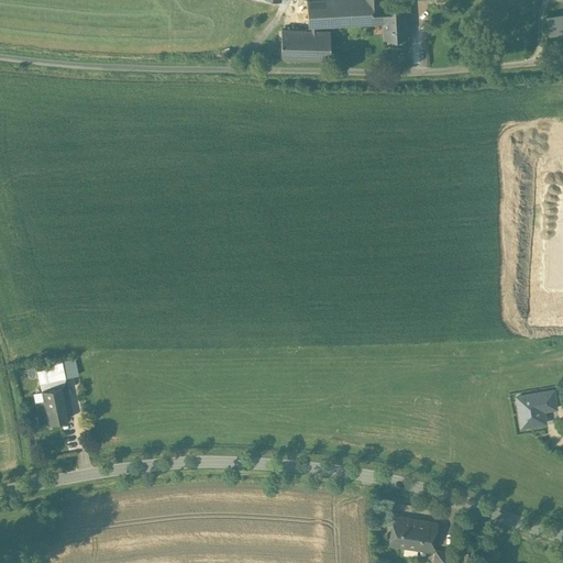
[(306,0),(308,24),(383,20),(383,7),(384,7),(383,0),(306,0)]
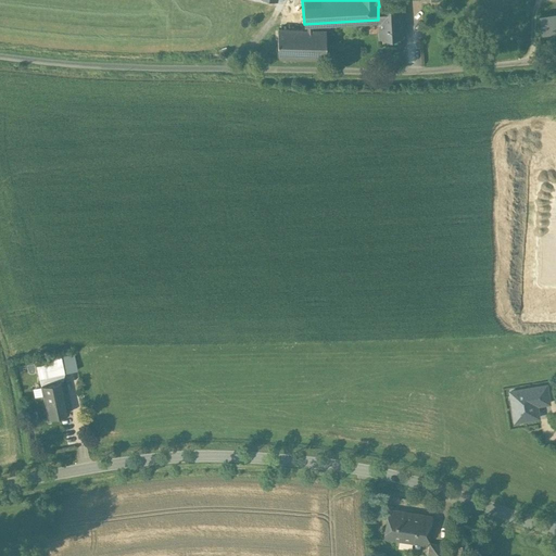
[(379,7),(378,7),(378,20),(379,36),(402,35),(400,5),(379,7)]
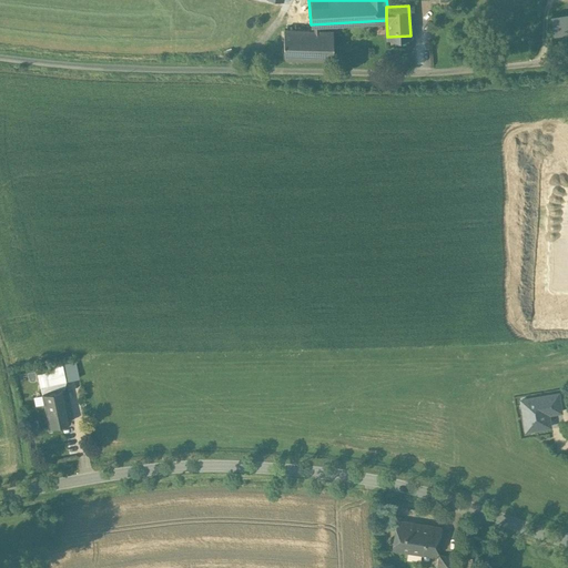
[(567,13),(551,16),(555,34),(567,32),(567,13)]
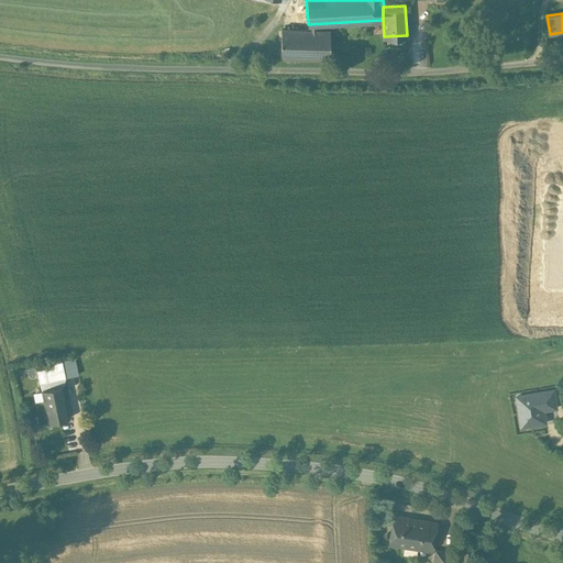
[(330,30),(282,29),(280,57),(329,59),(330,30)]
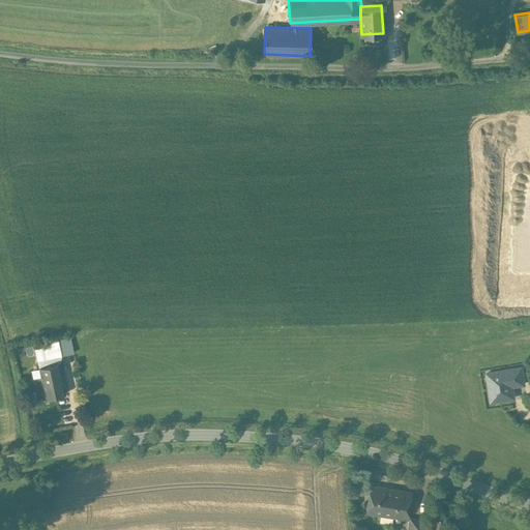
[(71,337),(59,340),(62,355),(75,352),(71,337)]
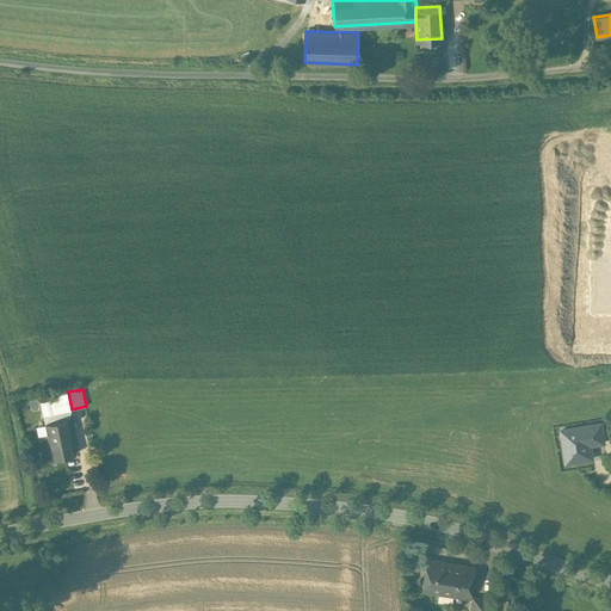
[(68,392),(48,395),(51,413),(72,409),(68,392)]
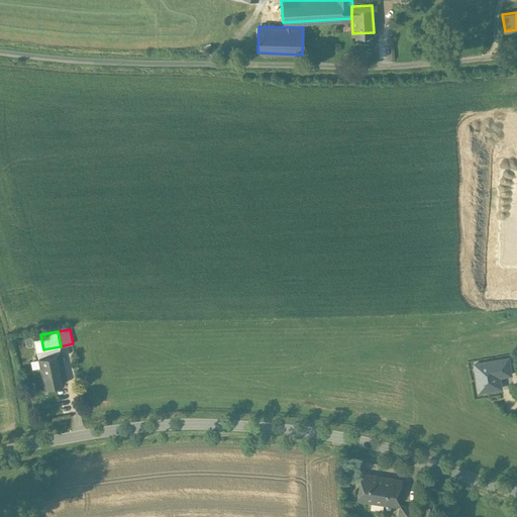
[(58,353),(38,357),(44,387),(64,383),(58,353)]
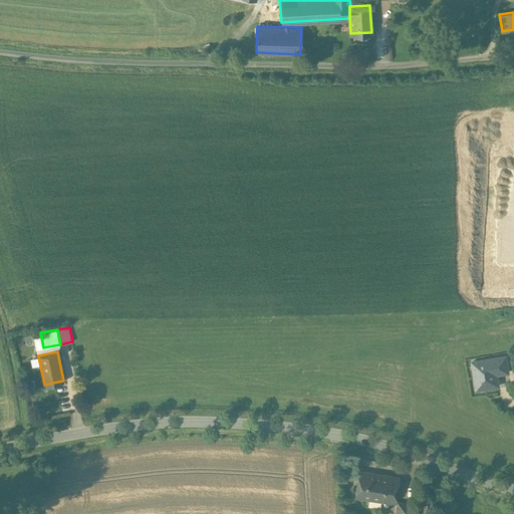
[(472,360),(477,390),(500,386),(498,373),(510,371),(507,354),(472,360)]
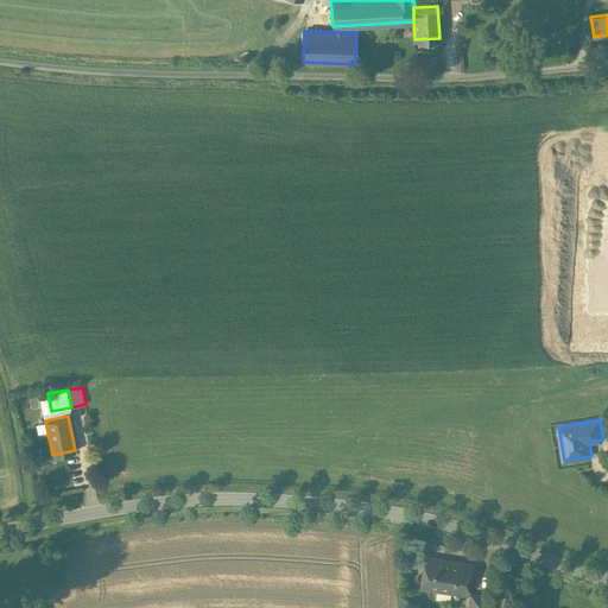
[(472,563),(425,556),(419,587),(467,594),(472,563)]
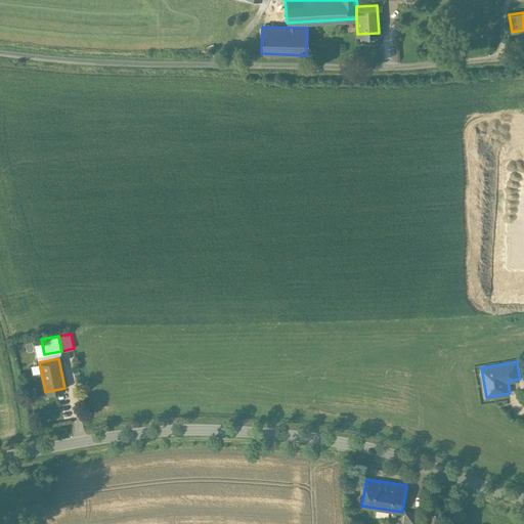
[(419,523),(421,514),(405,512),(402,523),(419,523)]
